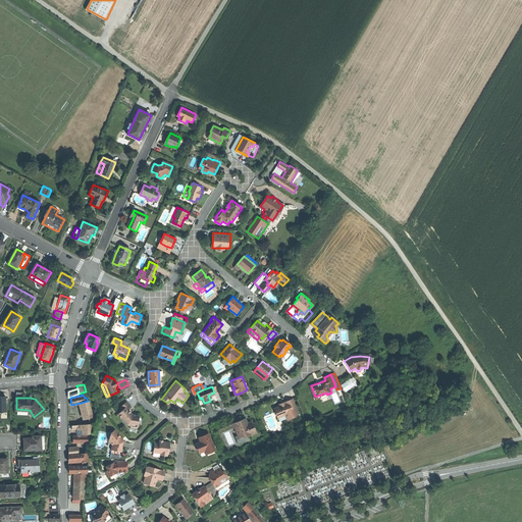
[(280,406),(274,408),(278,417),(285,414),(288,419),(291,418),(294,417),(293,415),(299,413),(293,398),(285,401),(285,404),(280,406)]
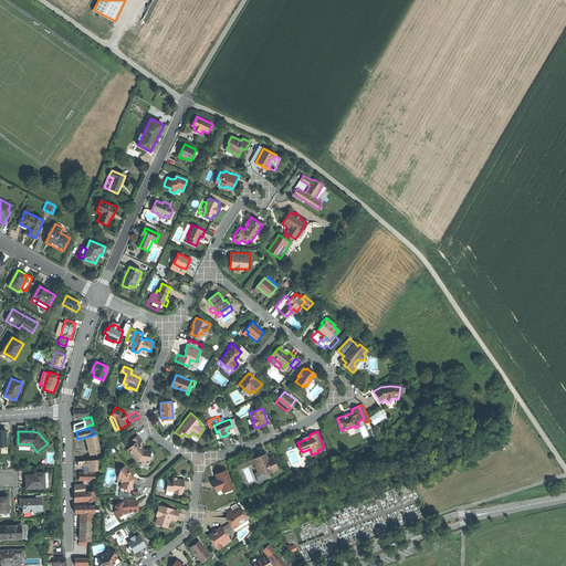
[(95,435),(87,437),(90,447),(92,454),(96,453),(101,452),(101,449),(97,435),(95,435)]
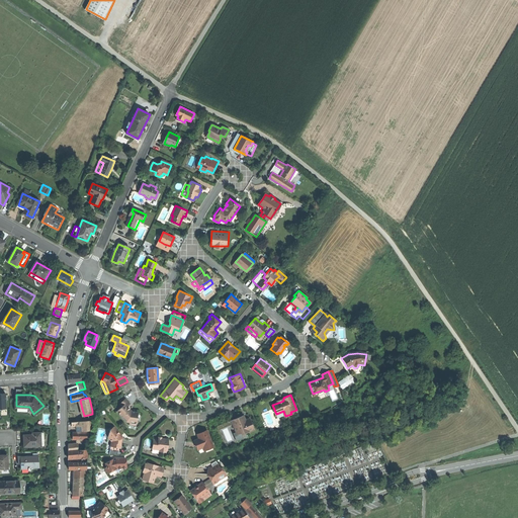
[(138,421),(138,413),(134,412),(131,409),(128,406),(131,404),(125,399),(120,404),(122,406),(117,412),(126,421),(130,422),(130,420),(138,421)]
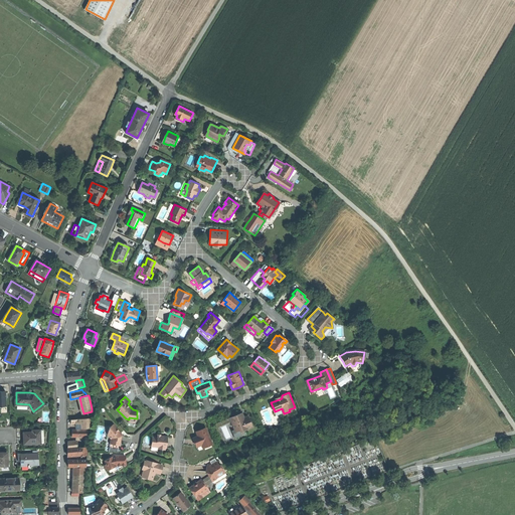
[(288,414),(287,412),(284,413),(282,408),(275,411),(276,415),(278,417),(281,417),(288,414)]
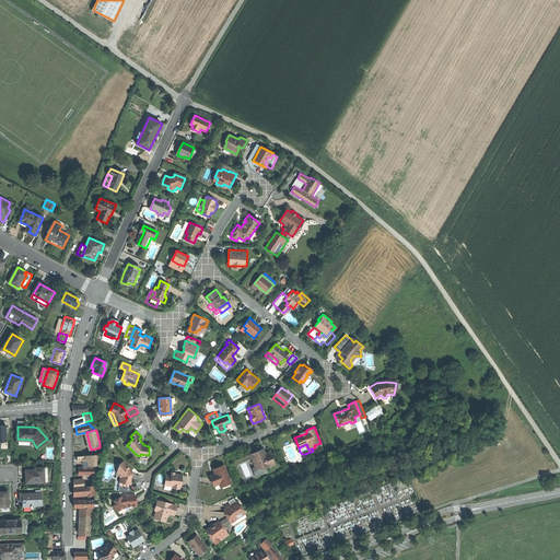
[(256,451),(249,454),(255,466),(259,465),(260,467),(261,468),(275,463),(271,455),(267,457),(266,454),(264,448),(256,451)]
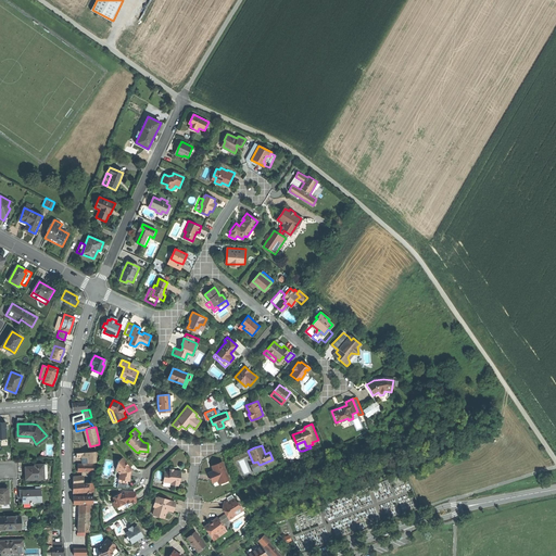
[(97,452),(76,453),(77,457),(83,457),(88,457),(87,463),(96,463),(97,452)]
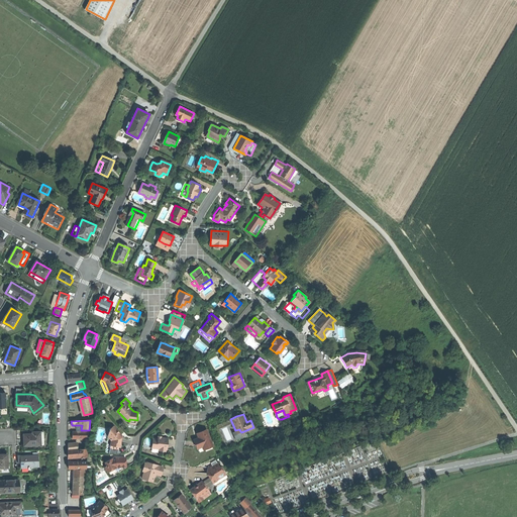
[(119,446),(121,446),(121,441),(122,435),(114,425),(109,429),(108,436),(112,440),(111,445),(119,446)]
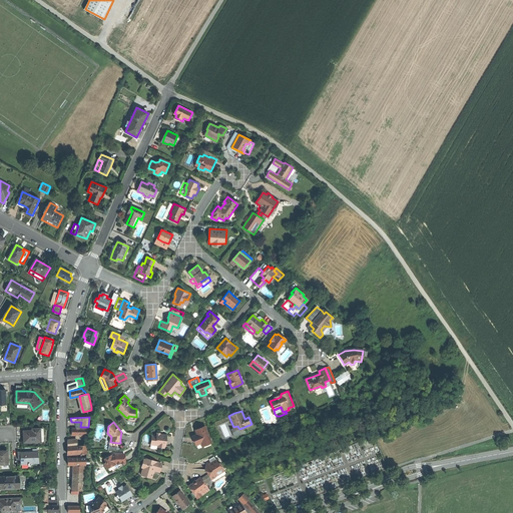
[(192,436),(194,441),(199,439),(200,442),(208,439),(209,438),(203,422),(196,425),(197,429),(195,430),(191,432),(192,436)]
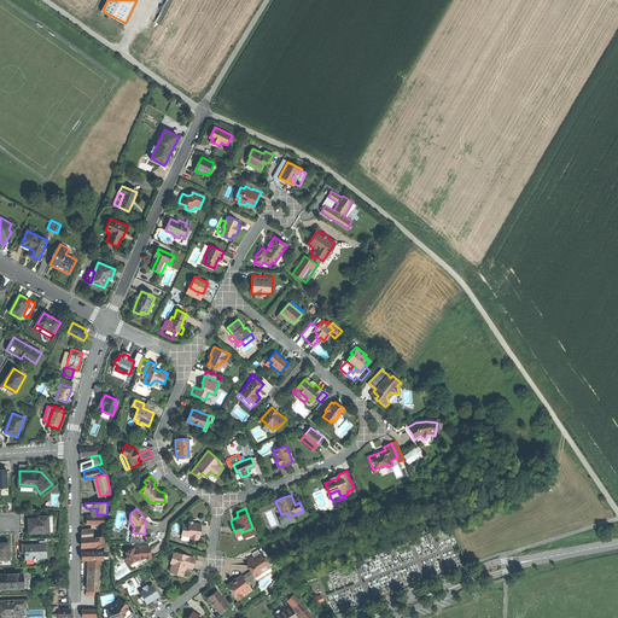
[(30,525),(30,531),(51,531),(51,516),(40,516),(40,518),(30,518),(30,525)]
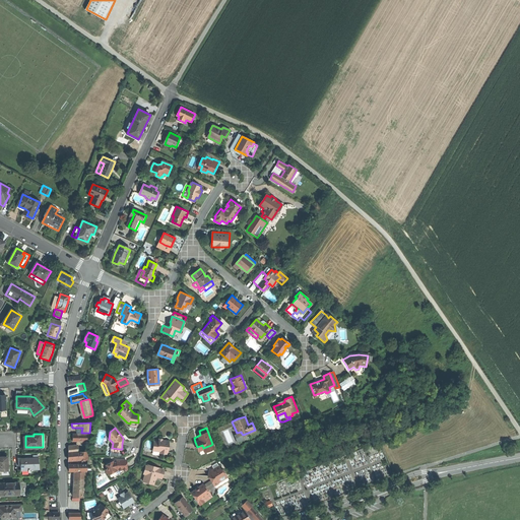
[(169,440),(158,439),(158,441),(154,441),(152,450),(160,451),(160,453),(167,454),(168,448),(169,440)]
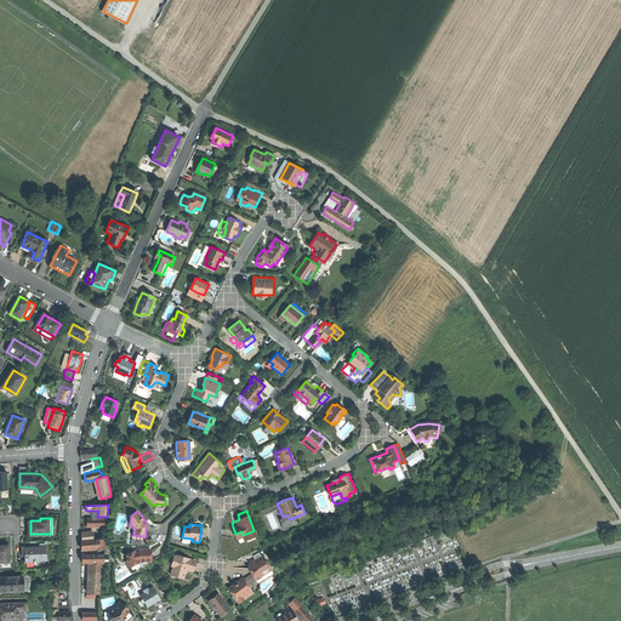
[(93,550),(98,550),(101,550),(101,539),(93,540),(83,540),(83,545),(83,550),(93,550)]
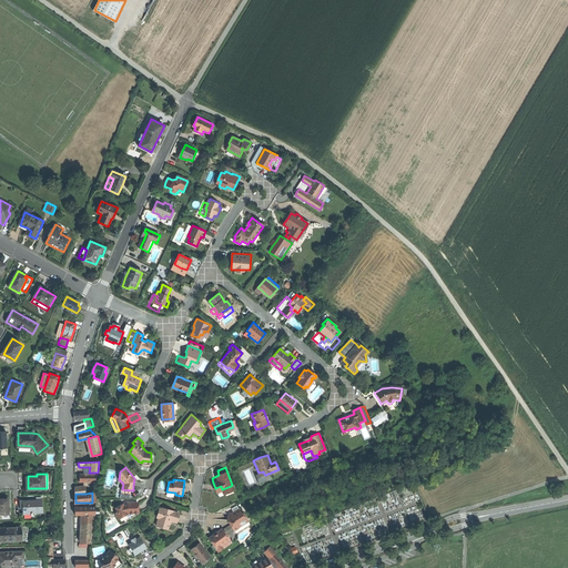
[(87,507),(87,508),(87,510),(87,515),(95,515),(98,493),(94,493),(92,493),(92,503),(90,503),(90,507),(87,507)]
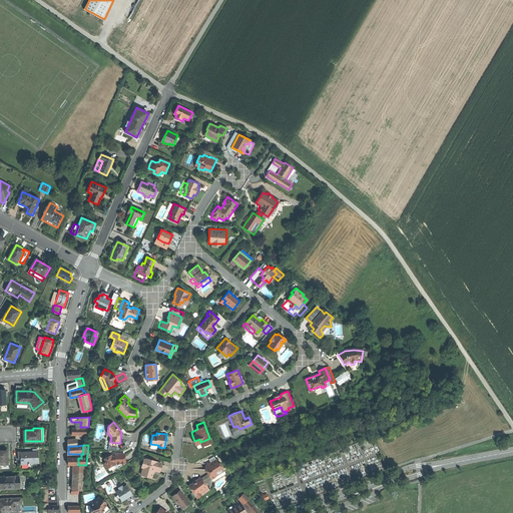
[(0,448),(0,464),(9,464),(9,448),(2,449),(0,448)]
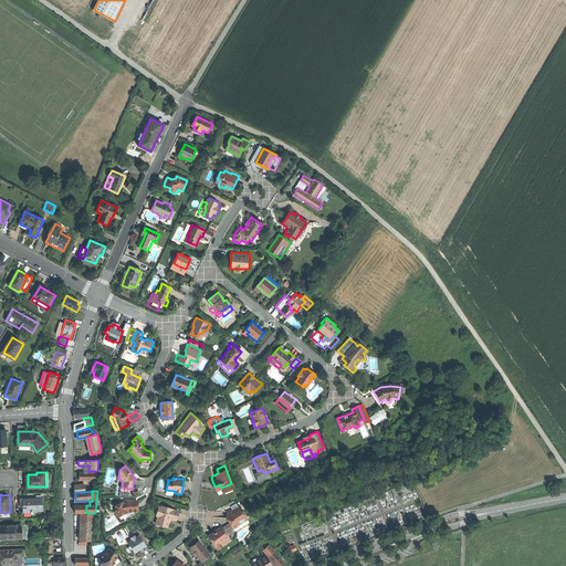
[(24,506),(24,512),(34,512),(34,510),(44,511),(44,499),(32,499),(24,499),(24,506)]
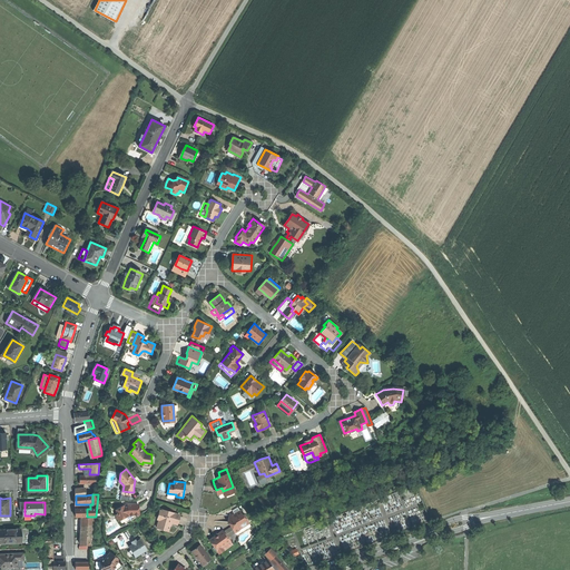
[(139,509),(138,503),(127,503),(117,509),(119,512),(117,514),(118,518),(128,514),(139,514),(139,509)]
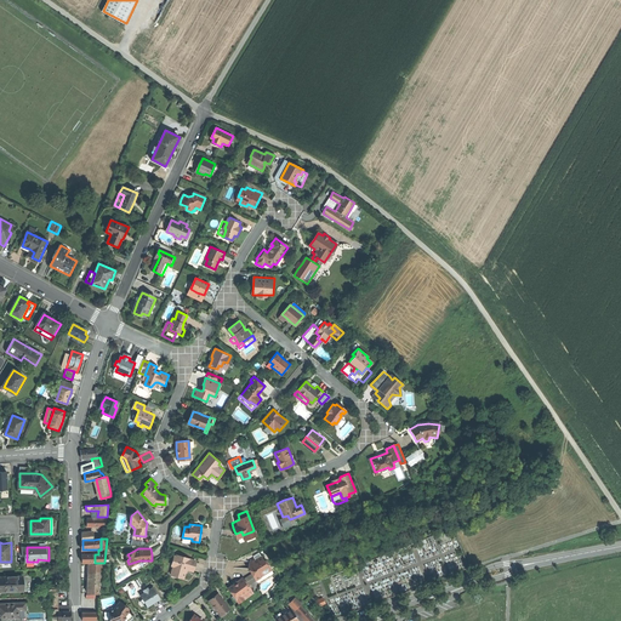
[(252,573),(256,580),(265,574),(263,571),(271,567),(266,559),(265,560),(261,554),(250,560),(251,562),(250,563),(252,568),(250,570),(252,573)]
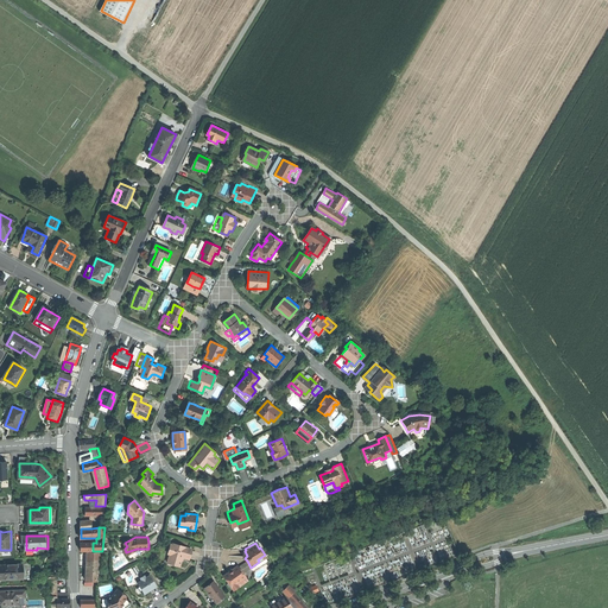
[(179,548),(171,545),(169,553),(170,555),(169,561),(173,562),(173,564),(181,567),(183,557),(189,559),(190,553),(191,549),(179,545),(179,548)]
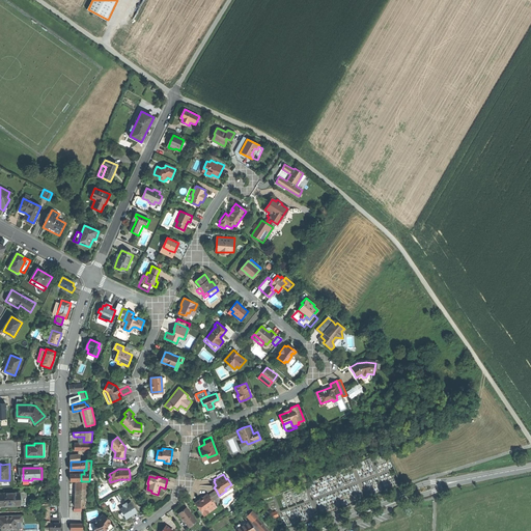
[(130,480),(130,479),(119,479),(110,482),(113,487),(130,480)]
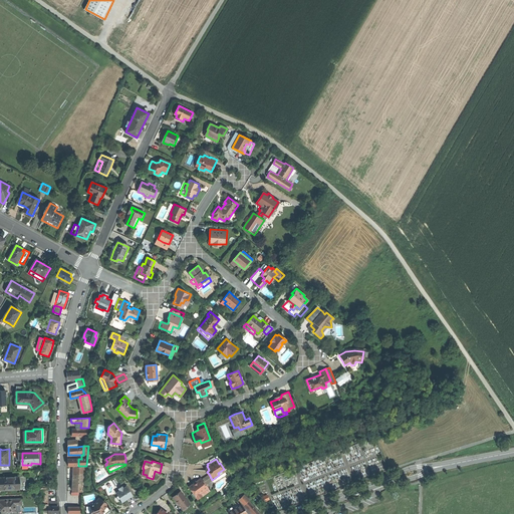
[(71,491),(82,491),(84,467),(74,467),(73,478),(71,491)]
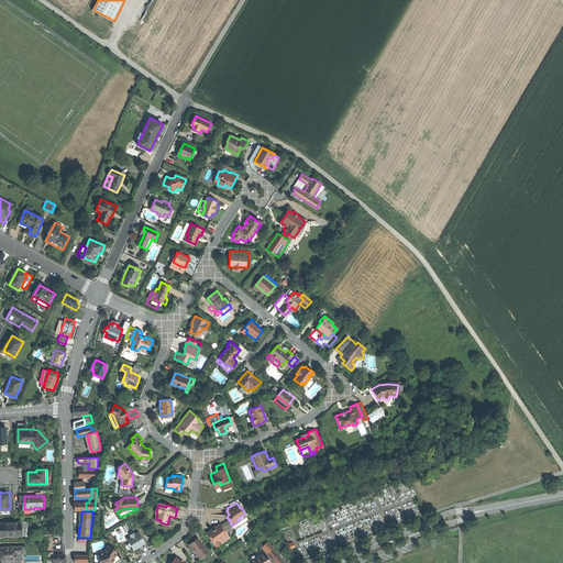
[(250,519),(247,516),(240,520),(232,526),(234,529),(250,519)]
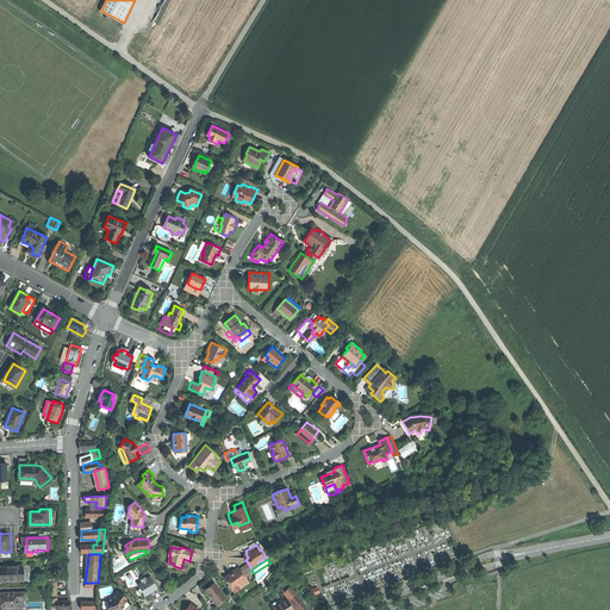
[(24,566),(0,566),(0,580),(24,580),(24,566)]
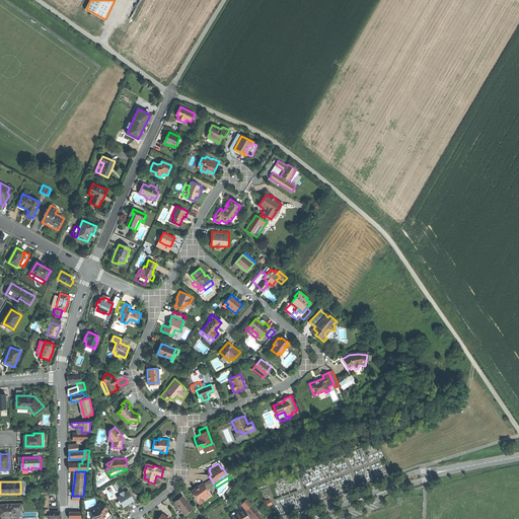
[(198,488),(193,491),(200,503),(206,499),(205,497),(211,493),(208,489),(205,484),(198,488)]
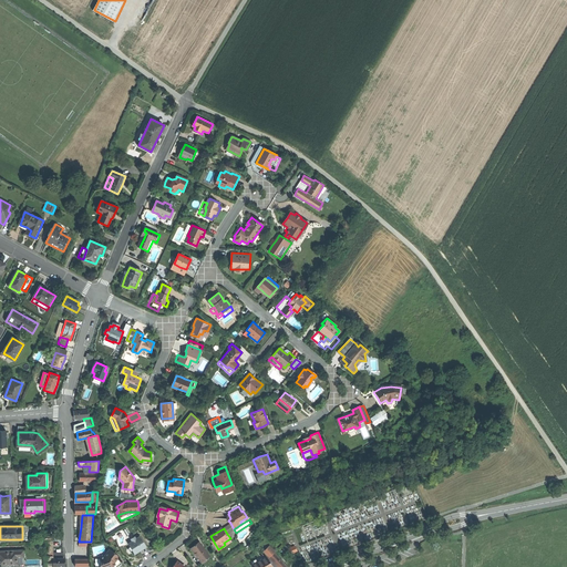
[(133,550),(135,554),(141,549),(146,546),(140,536),(136,538),(135,536),(131,539),(133,542),(129,544),(132,548),(133,550)]
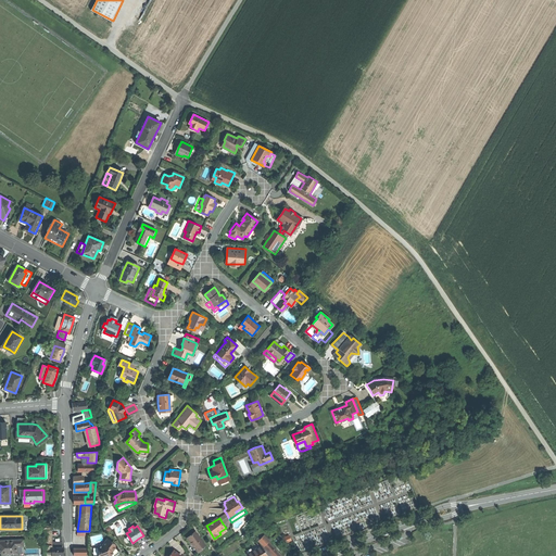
[(191,534),(188,538),(197,550),(198,548),(205,543),(196,531),(191,534)]
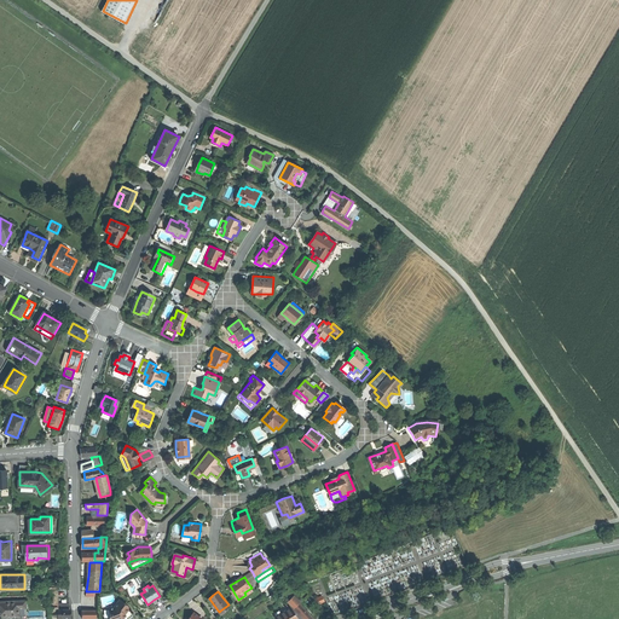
[(114,607),(109,609),(111,615),(109,617),(109,618),(122,618),(127,614),(125,613),(128,608),(129,607),(120,600),(114,607)]
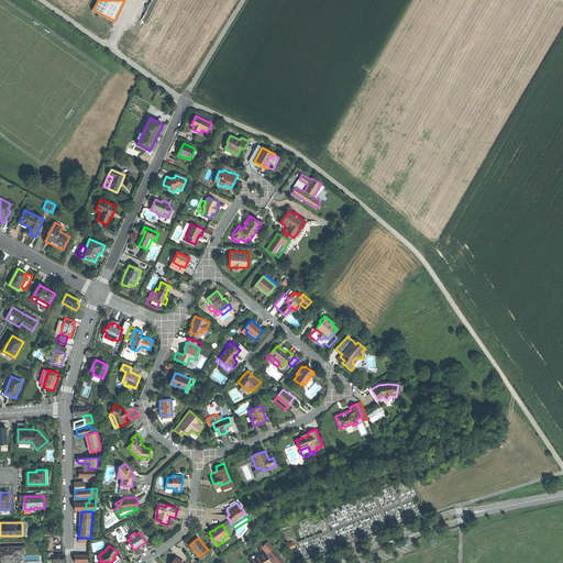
[(24,547),(0,547),(0,561),(19,561),(19,553),(24,553),(24,547)]
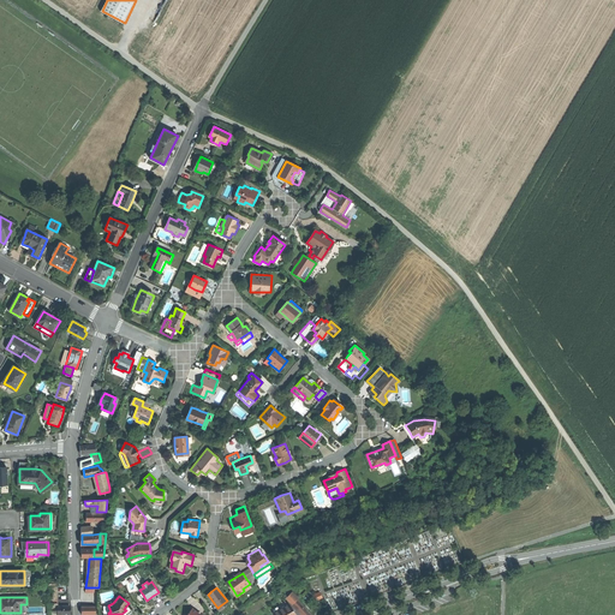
[(294,605),(303,614),(314,614),(300,601),(294,605)]
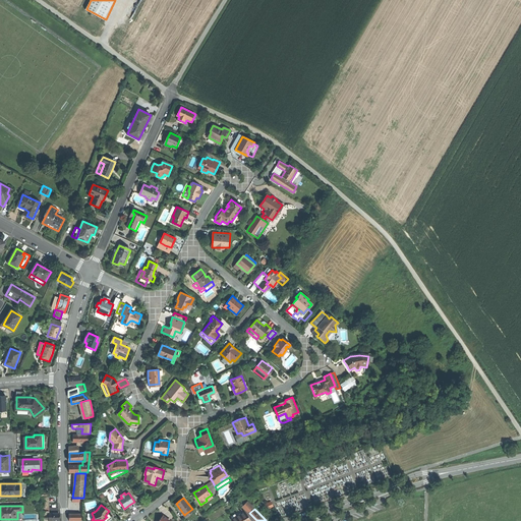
[(48,520),(48,513),(49,513),(49,511),(48,511),(42,511),(40,511),(39,520),(48,520)]
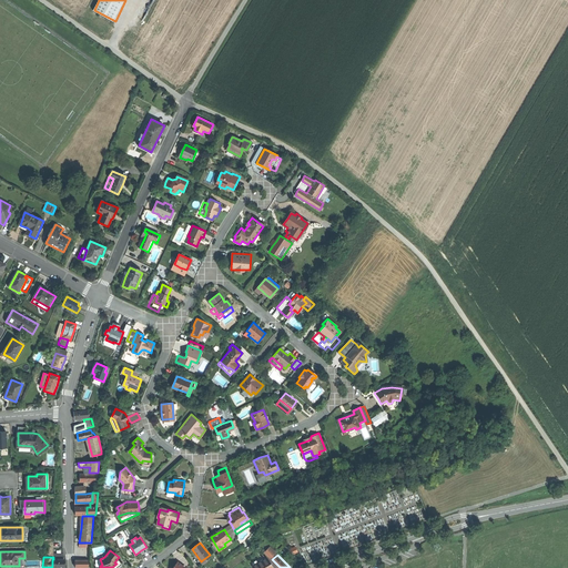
[(252,565),(253,567),(259,567),(269,563),(265,557),(252,565)]
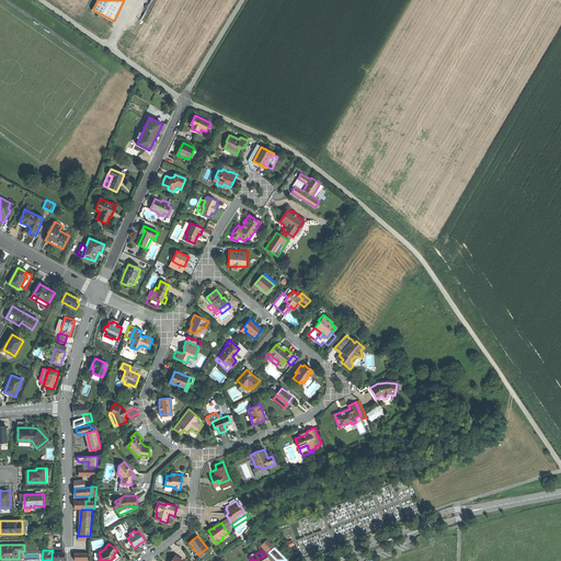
[(122,557),(116,551),(113,556),(115,557),(111,560),(115,560),(117,560),(122,557)]
